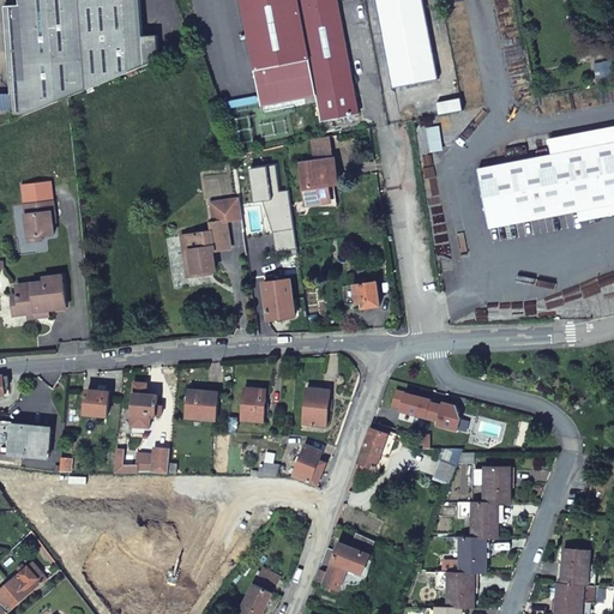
[(88,91),(80,0),(18,0),(19,7),(5,8),(13,122),(88,91)]
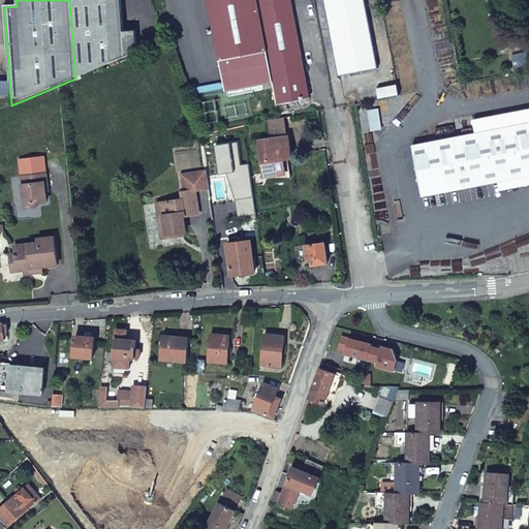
[(69,0),(75,79),(138,52),(137,35),(125,36),(122,0),(69,0)]
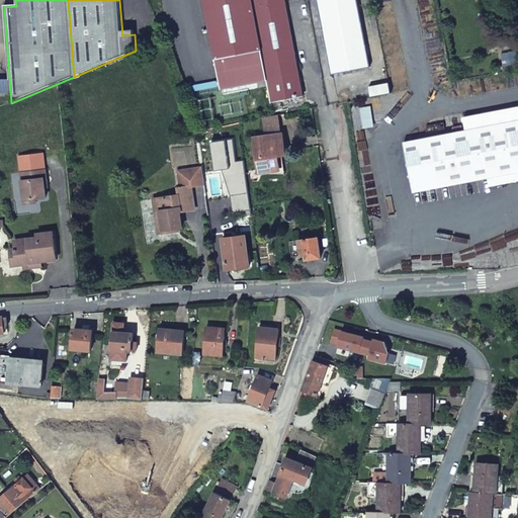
[(203,0),(211,37),(212,45),(216,60),(262,52),(268,81),(272,103),(304,97),(284,0),(203,0)]
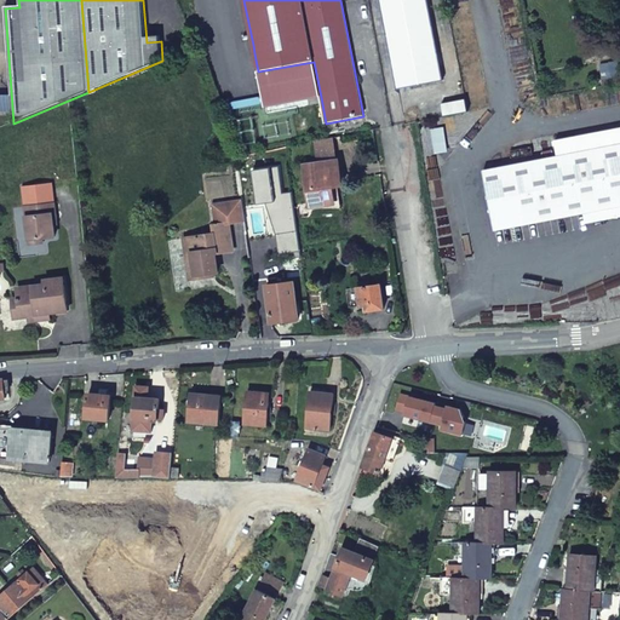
[(443,81),(428,0),(379,0),(397,91),(443,81)]
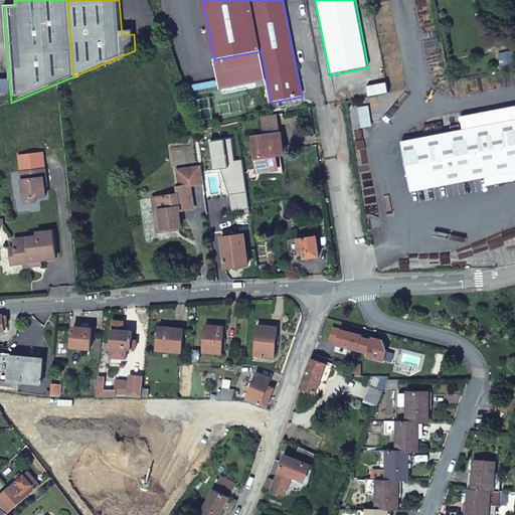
[(258,82),(267,80),(261,51),(214,59),(220,90),(235,87),(258,82)]
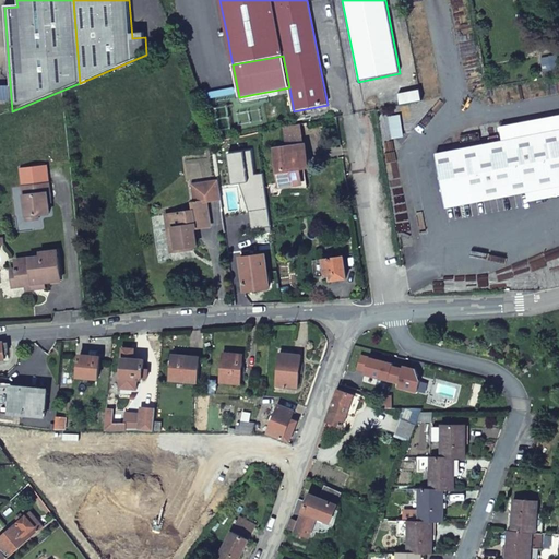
[(551,76),(558,75),(557,56),(549,57),(551,76)]
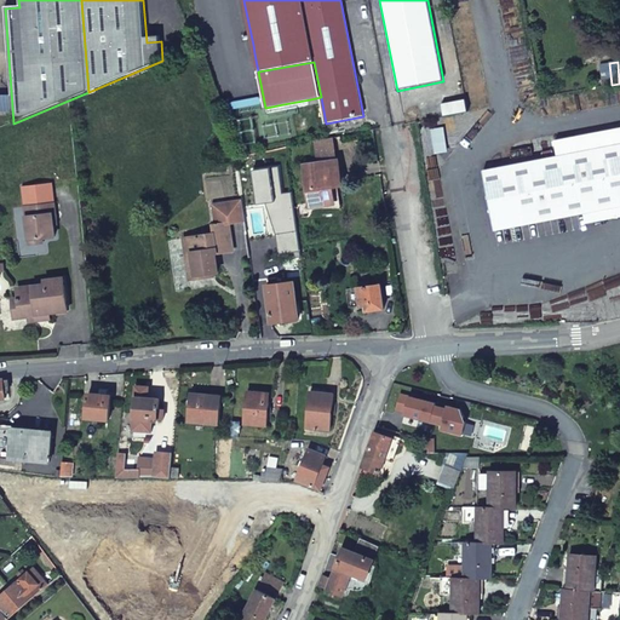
[(453,101),(455,115),(468,113),(465,98),(453,101)]
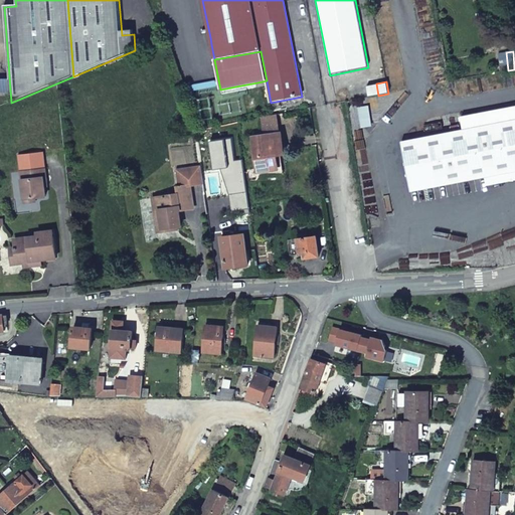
[(369,123),(367,108),(358,109),(361,125),(369,123)]
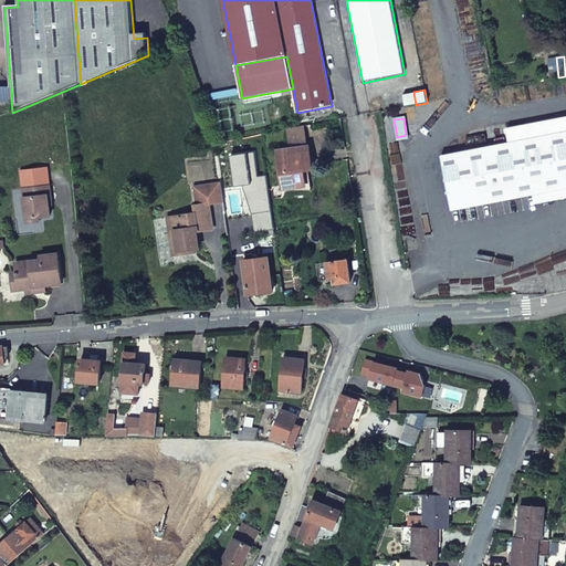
[(310,147),(306,127),(284,130),(287,149),(310,147)]
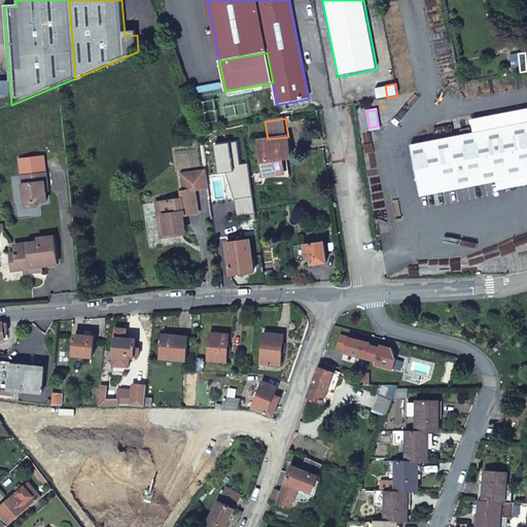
[(526,124),(411,146),(421,197),(526,176),(526,124)]
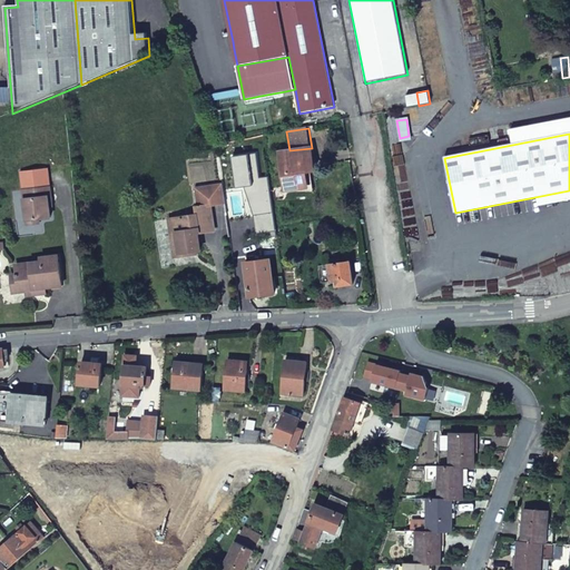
[(304,173),(315,172),(312,148),(290,150),(279,151),(285,192),(306,188),(304,173)]
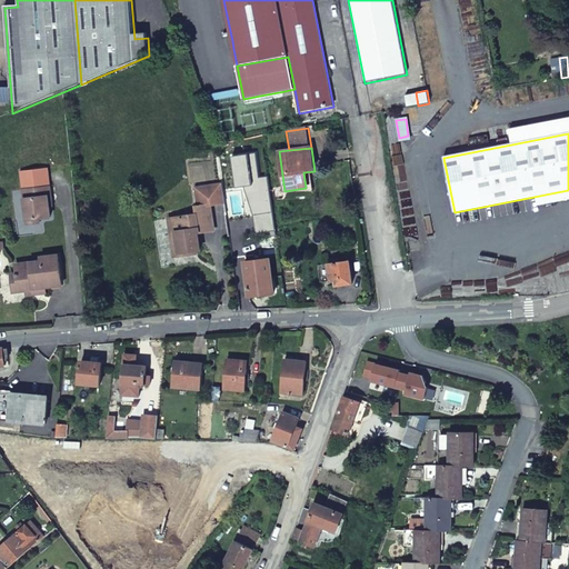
[(222,182),(196,187),(199,206),(196,206),(198,218),(186,220),(185,217),(169,219),(171,233),(177,232),(180,255),(192,252),(192,250),(201,249),(198,232),(215,230),(211,205),(226,202),(222,182)]
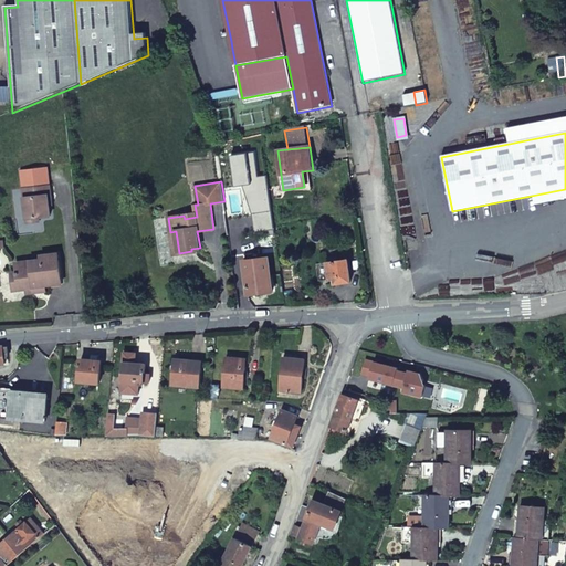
[(52,196),(50,187),(23,189),(28,219),(51,217),(48,196),(52,196)]
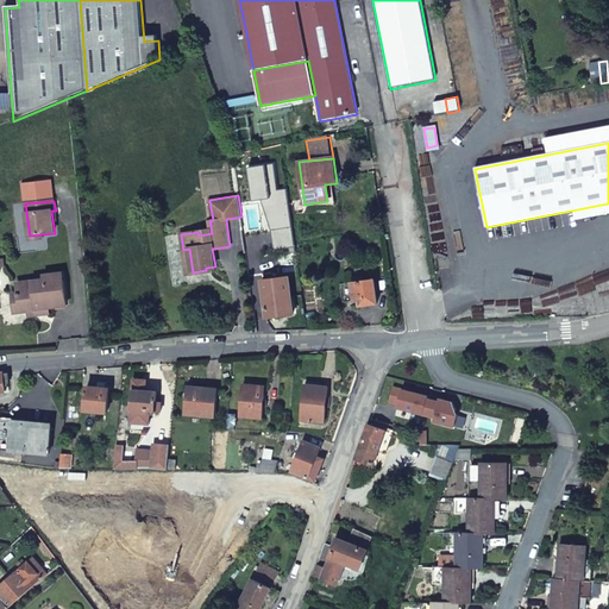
[(189,249),(183,250),(187,272),(193,272),(189,249)]
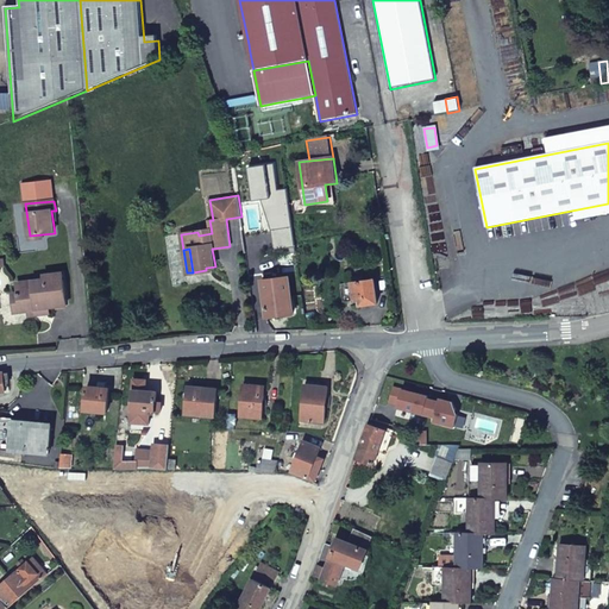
[(364,282),(363,274),(351,276),(355,301),(359,301),(360,307),(380,303),(376,281),(364,282)]
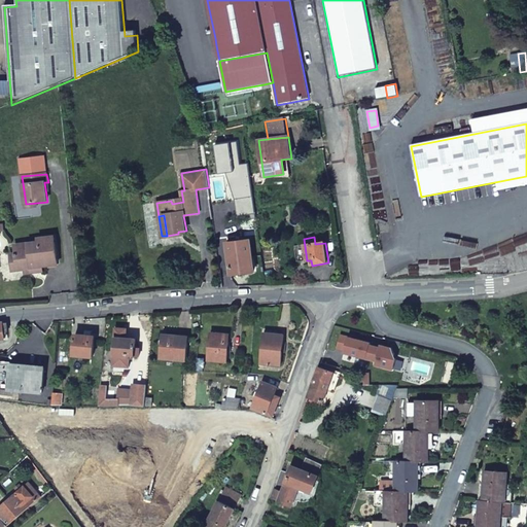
[(26,274),(39,273),(38,268),(43,268),(60,266),(57,238),(40,240),(41,243),(16,246),(18,255),(16,255),(18,266),(25,266),(26,271),(26,274)]
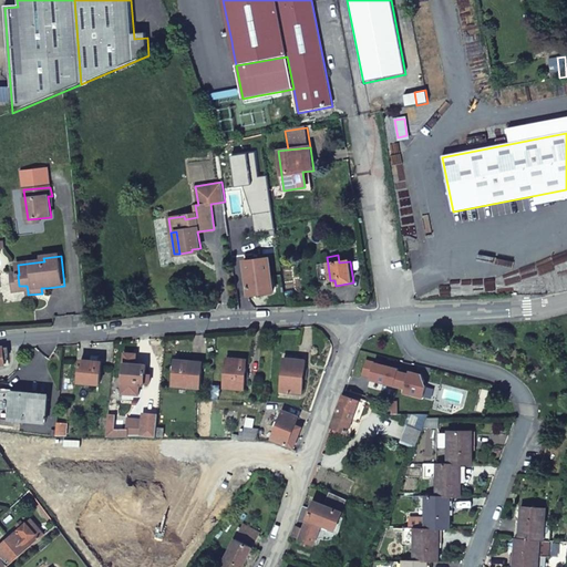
[(274,294),(269,259),(244,263),(248,297),(274,294)]
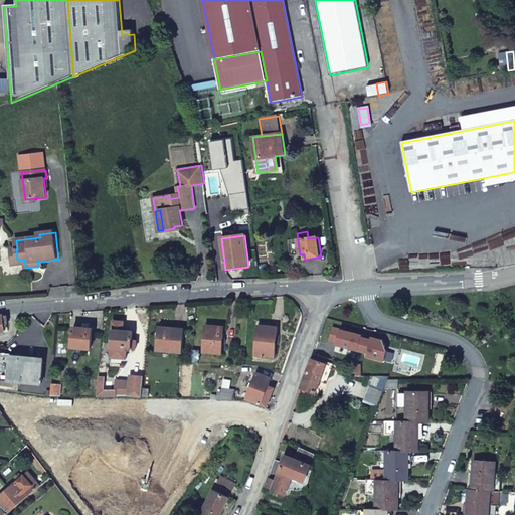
[(14,266),(25,265),(24,260),(17,260),(16,249),(11,249),(14,266)]
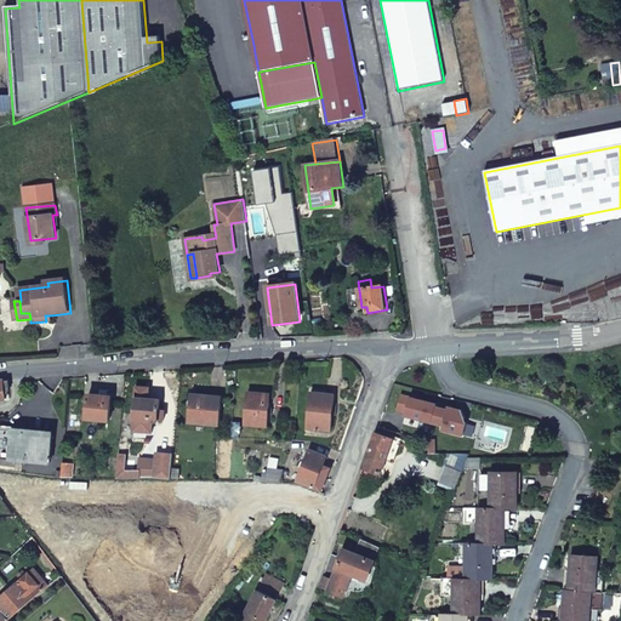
[(335,393),(311,391),(307,431),(331,432),(335,393)]
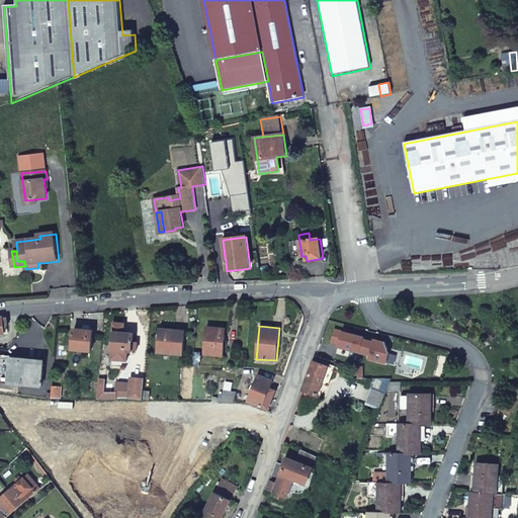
[(226,329),(206,327),(204,354),(223,356),(226,329)]
